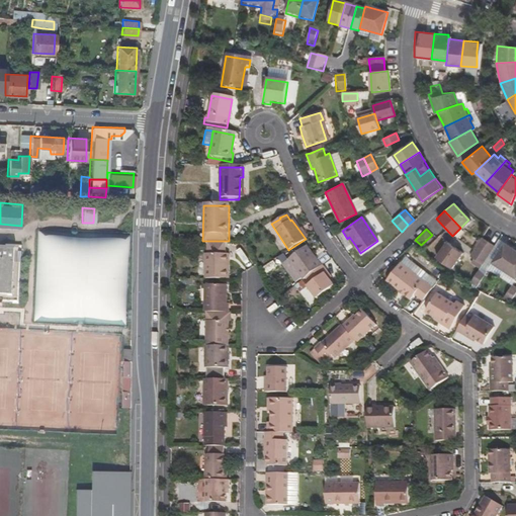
[(35,232),(32,320),(123,324),(126,236),(35,232)]
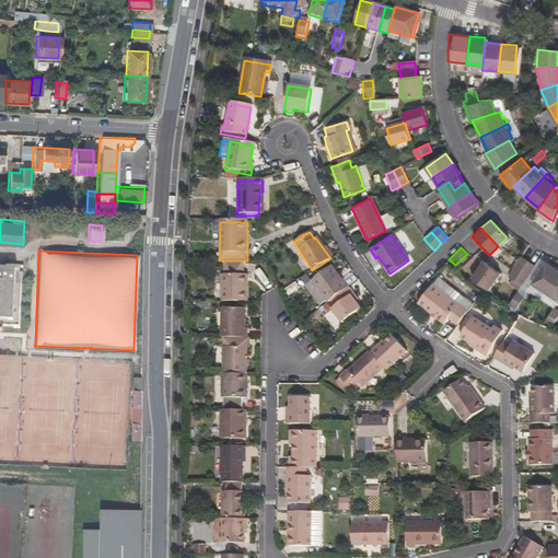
[(520,255),(511,269),(518,274),(525,259),(520,255)]
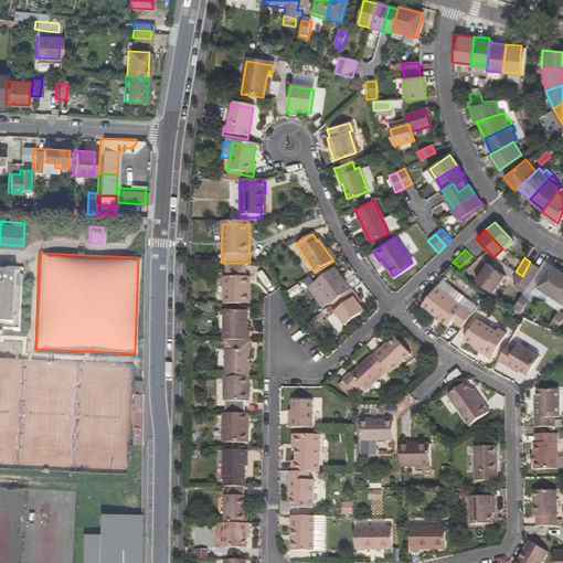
[(16,262),(0,262),(0,264),(0,324),(13,325),(13,327),(20,327),(21,305),(19,304),(19,299),(21,299),(22,282),(14,282),(16,262)]
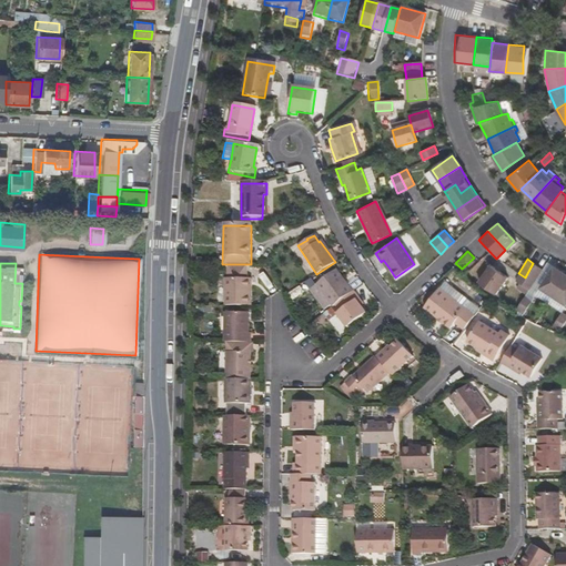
[(525,278),(532,282),(539,266),(533,263),(525,278)]
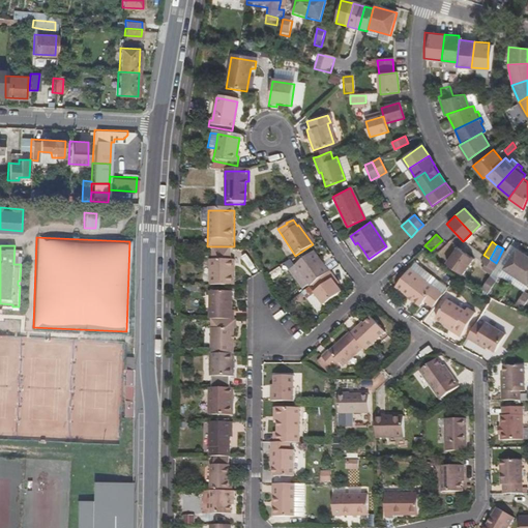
[(206,261),(207,286),(234,286),(234,271),(230,271),(231,261),(231,246),(209,246),(209,260),(206,261)]
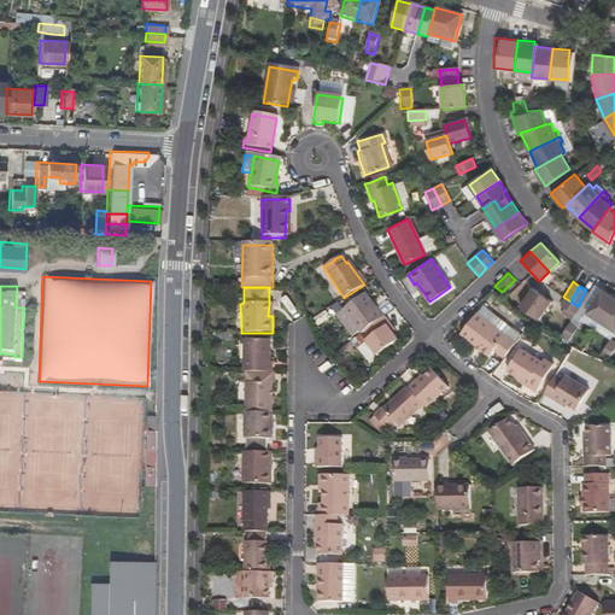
[(550,300),(531,287),(519,305),(537,320),(550,300)]
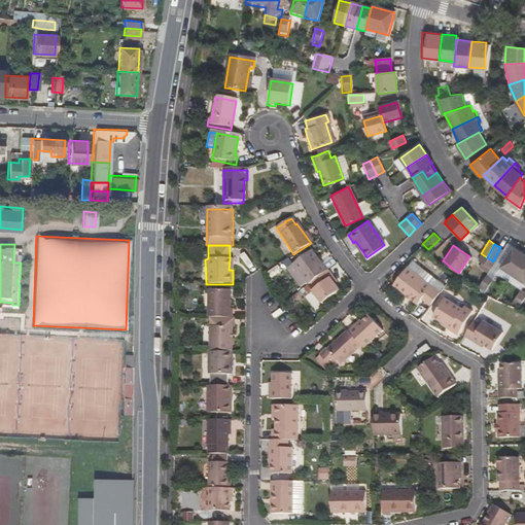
[(499,267),(511,274),(524,253),(512,246),(499,267)]
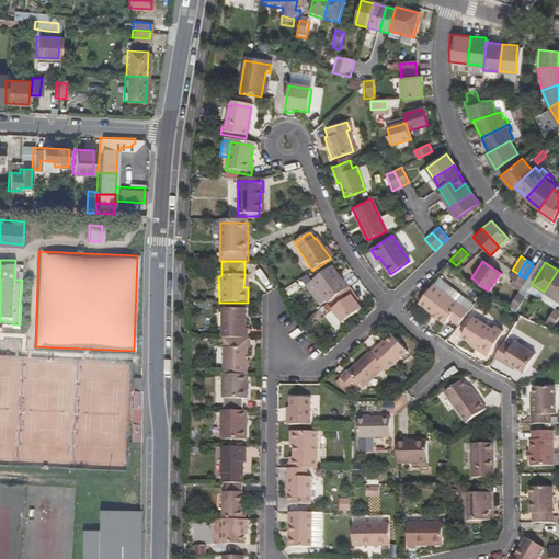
[(331,266),(330,269),(341,283),(342,282),(331,266)]
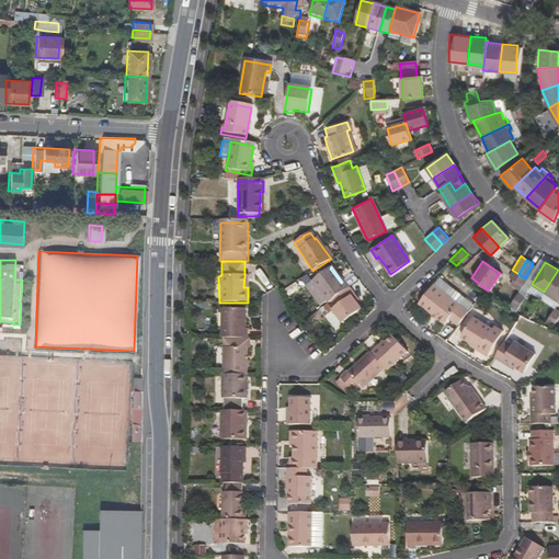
[(312,281),(329,303),(330,301),(349,288),(342,282),(341,283),(330,269),(312,281)]
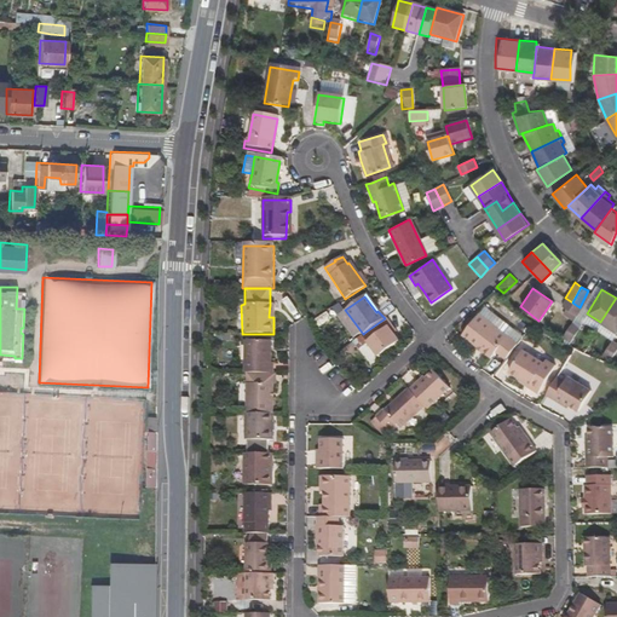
[(572,303),(565,298),(560,305),(575,315),(580,307),(572,303)]
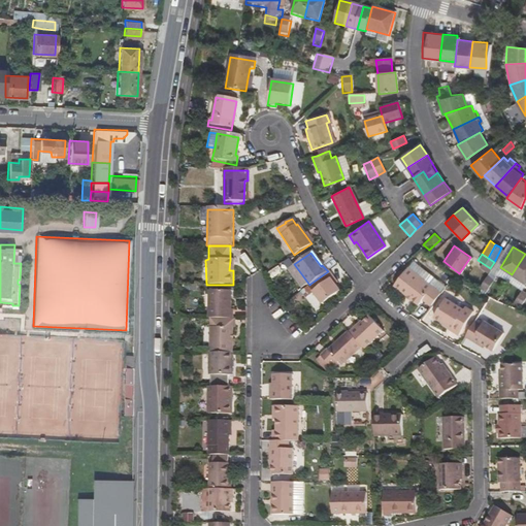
[(525,255),(525,254),(512,274),(524,283),(525,280),(525,255)]
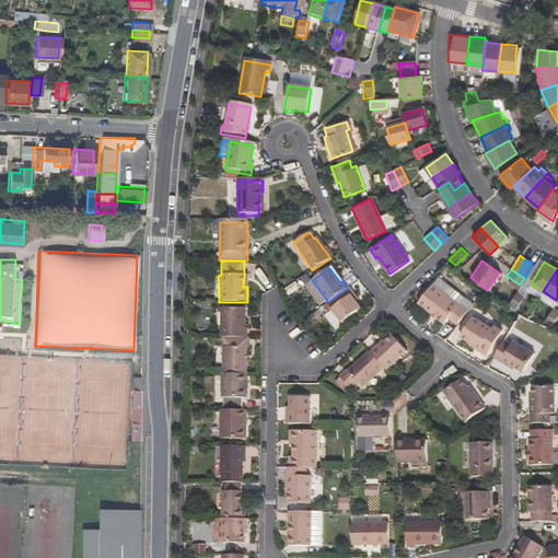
[(304,287),(321,307),(328,302),(312,280),(304,287)]
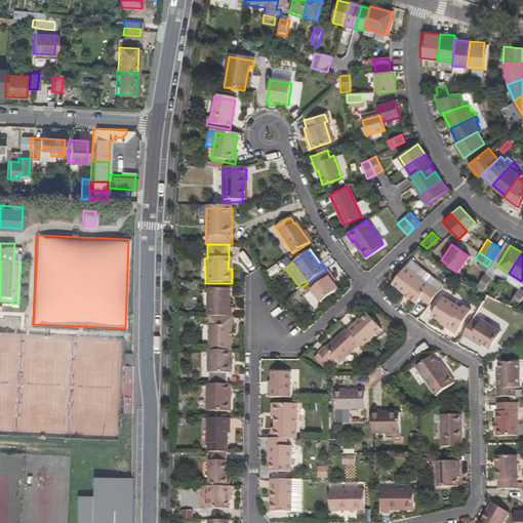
[(428,304),(437,291),(405,267),(392,283),(415,303),(419,296),(428,304)]
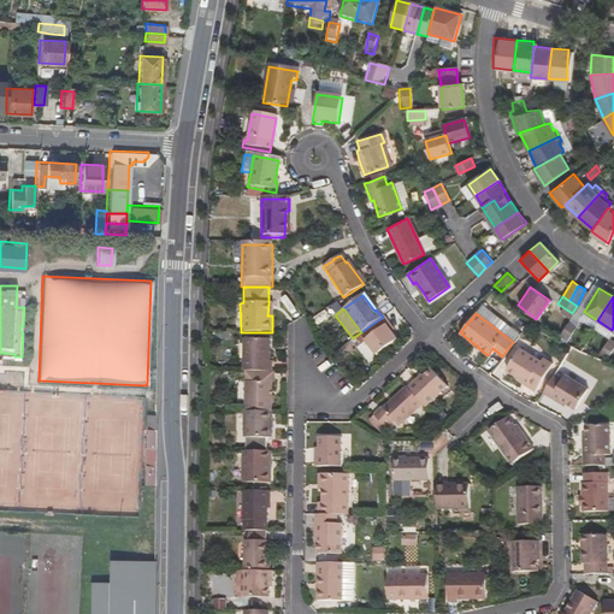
[(389,323),(384,316),(383,317),(362,331),(367,338),(365,341),(377,355),(397,340),(393,332),(387,325),(389,323)]
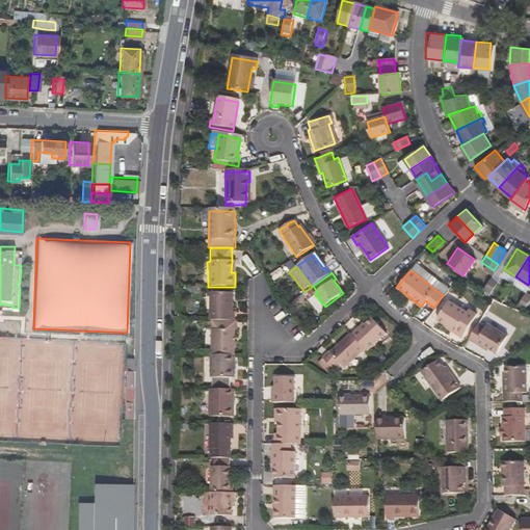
[(498,280),(491,274),(482,289),(488,293),(498,280)]
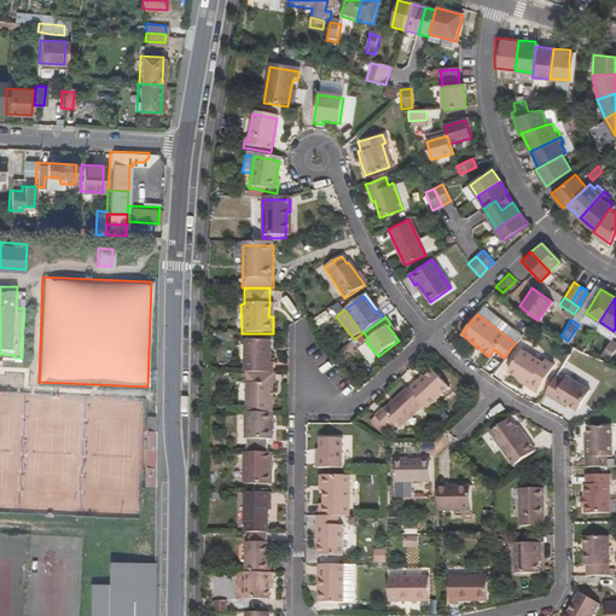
[(615,343),(609,338),(599,354),(606,358),(615,343)]
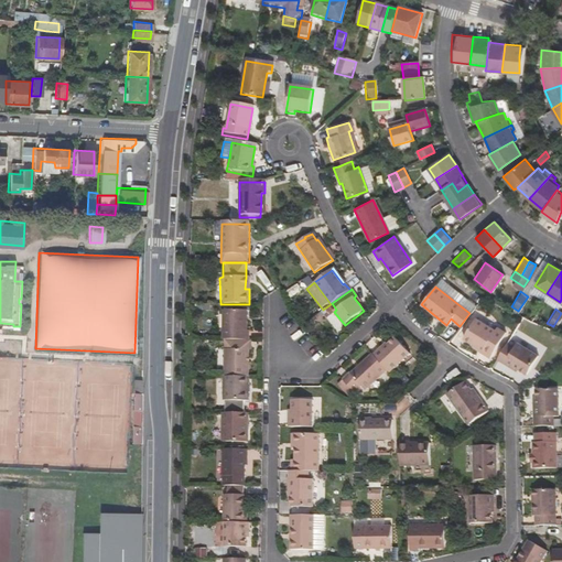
[(226,341),(251,341),(251,331),(250,331),(250,311),(227,311),(226,341)]
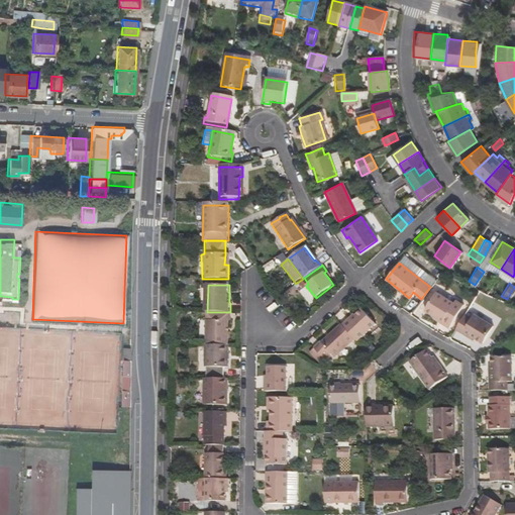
[(453,301),(435,290),(424,308),(441,319),(440,321),(448,326),(462,303),(454,299),(453,301)]
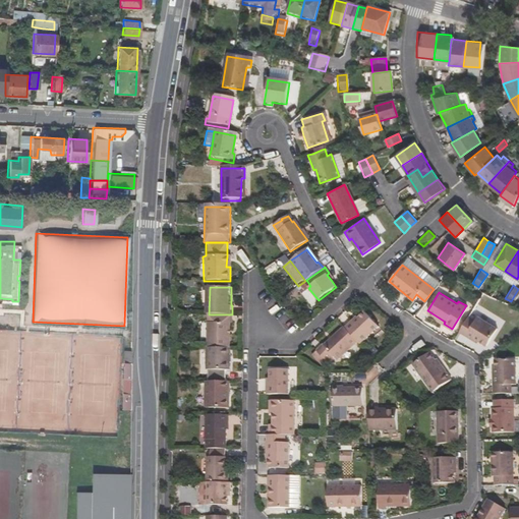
[(357,342),(360,345),(379,327),(363,311),(353,323),(351,321),(344,328),(357,342)]
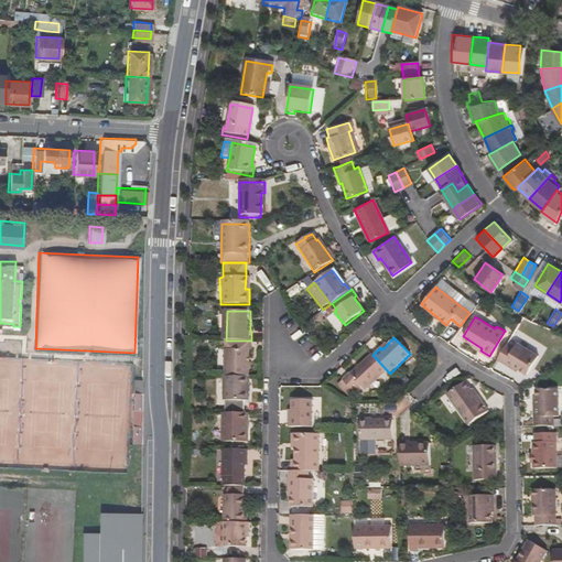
[(225,341),(225,377),(248,377),(249,350),(251,350),(251,341),(226,341),(225,341)]
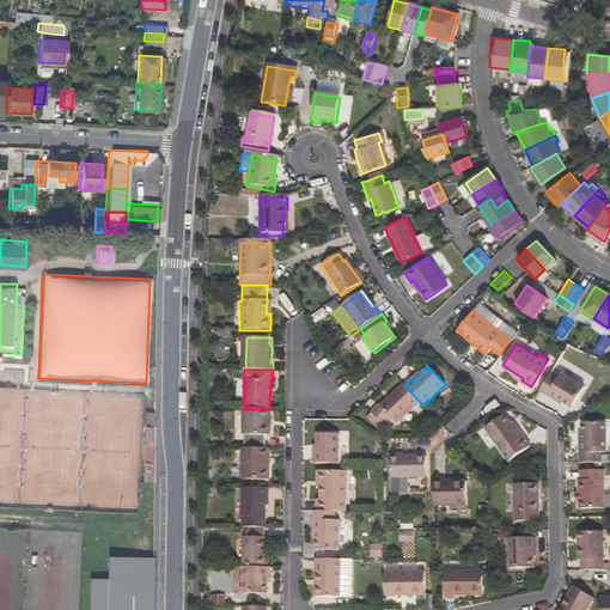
[(559,376),(550,371),(540,389),(555,398),(557,395),(573,404),(584,385),(561,371),(559,376)]
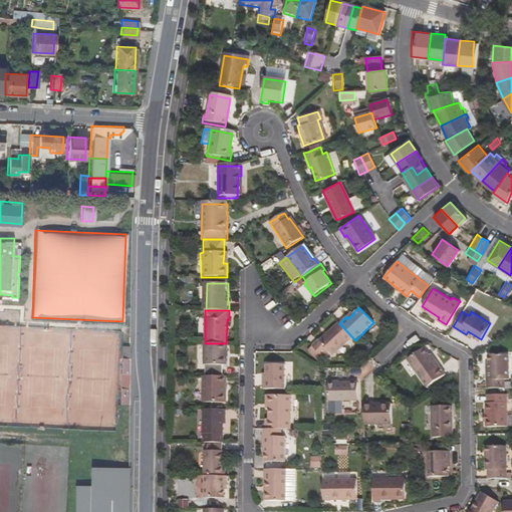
[(0,422),(15,423),(19,324),(0,322),(0,422)]
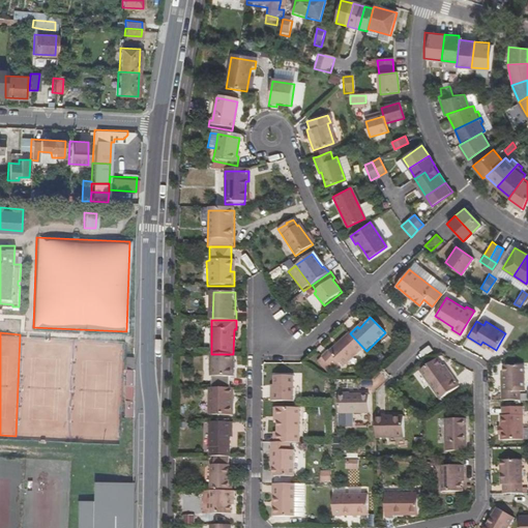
[(350,333),(349,332),(329,351),(328,350),(322,357),(331,368),(339,361),(343,367),(363,348),(350,333)]
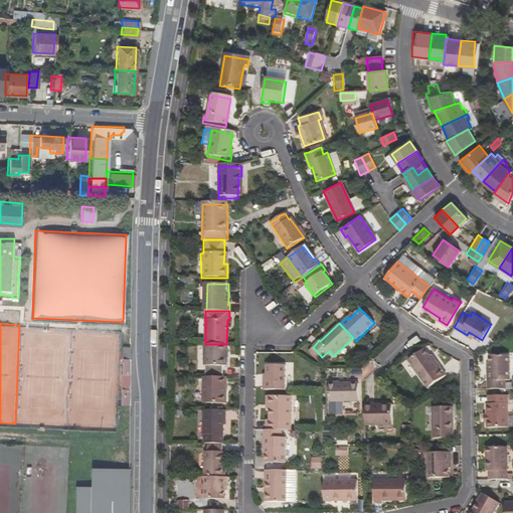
[(66,425),(70,327),(19,325),(15,423),(66,425)]
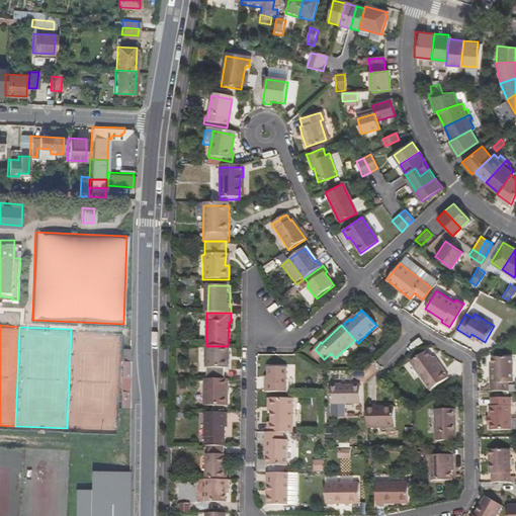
[(71,329),(67,428),(115,430),(120,331),(71,329)]
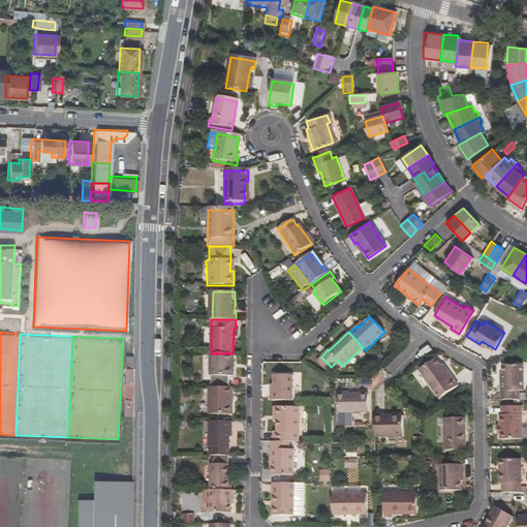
[(213,376),(212,388),(228,388),(229,376),(233,376),(233,353),(211,353),(211,376),(213,376)]
